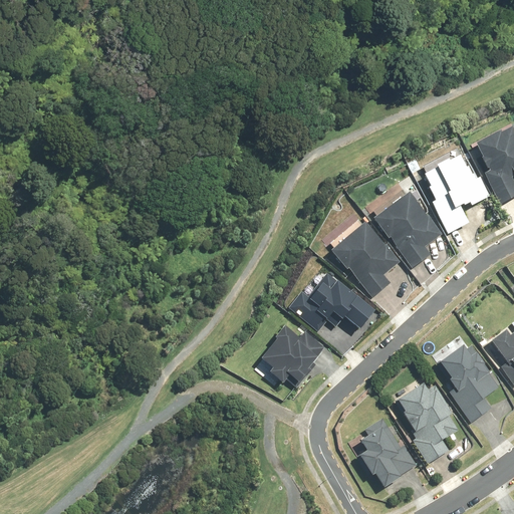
[(513,131),(512,127),(474,147),(486,170),(481,173),(498,207),(513,199),(513,188),(509,178),(513,174),(513,131)]
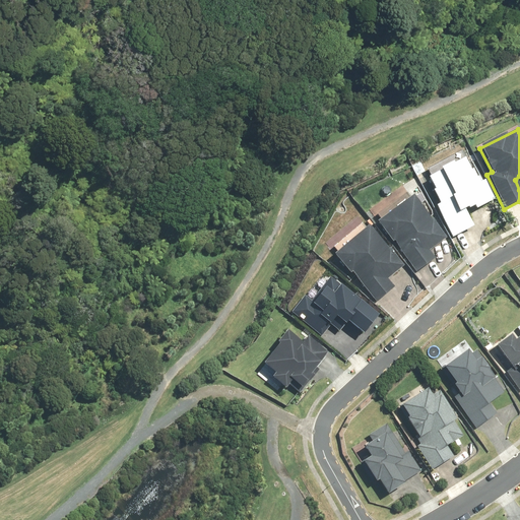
[(466,157),(428,177),(440,200),(435,203),(453,238),(473,228),(463,208),(486,196),(466,157)]
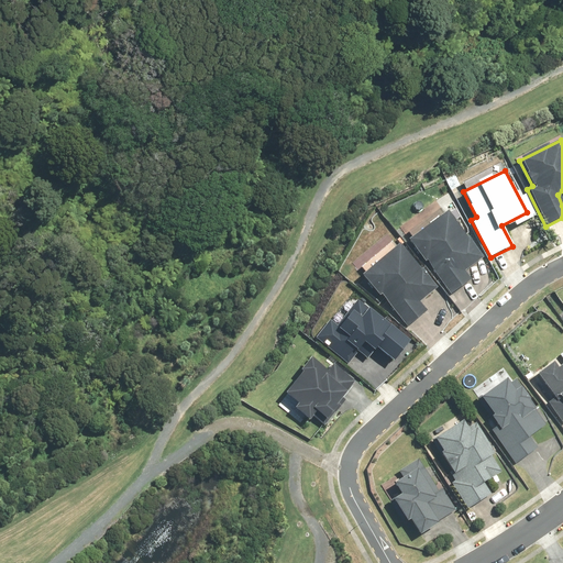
[(448,212),(408,243),(450,296),(471,279),(465,272),(483,257),(448,212)]
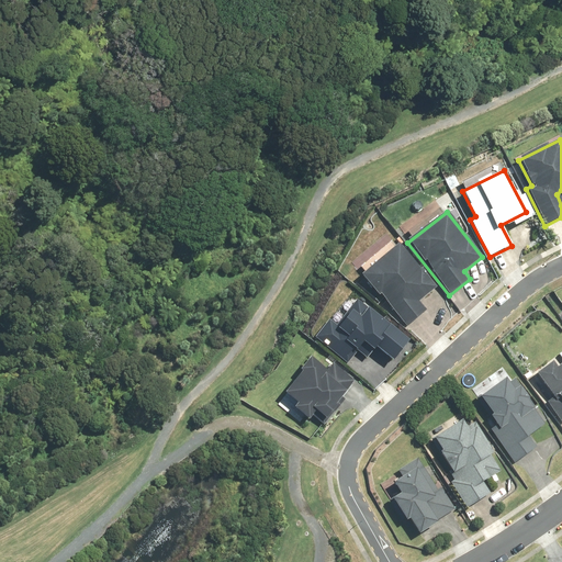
[(401,244),(361,274),(402,326),(424,310),(417,302),(436,289),(401,244)]
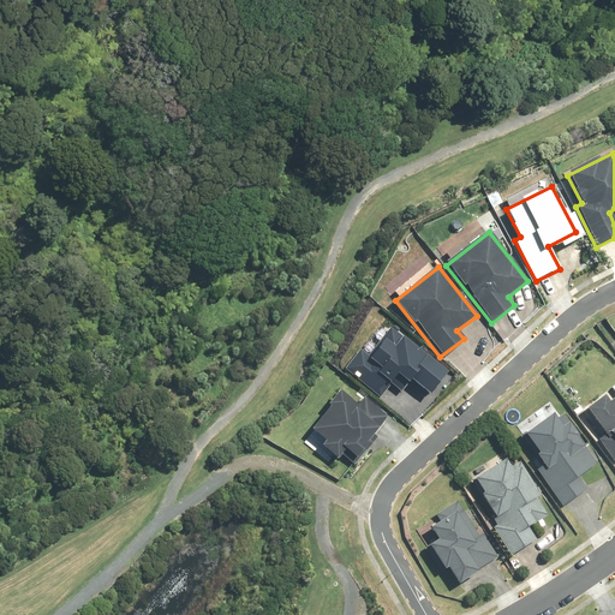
[(360,346),(344,369),(380,395),(389,383),(402,393),(410,383),(429,398),(448,371),(389,327),(370,353),(360,346)]
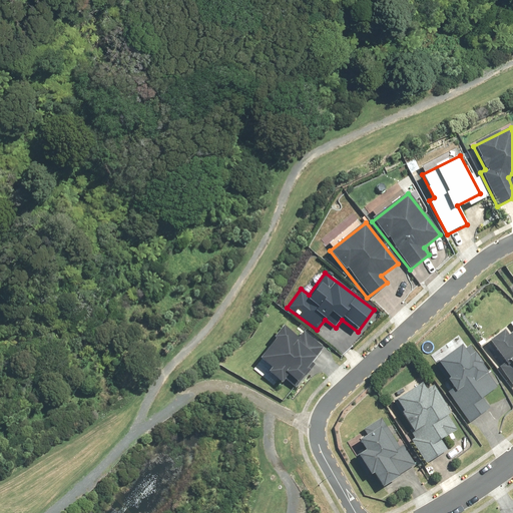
[(281,329),(250,371),(281,392),(285,386),(293,392),(324,348),(302,333),(297,340),(281,329)]
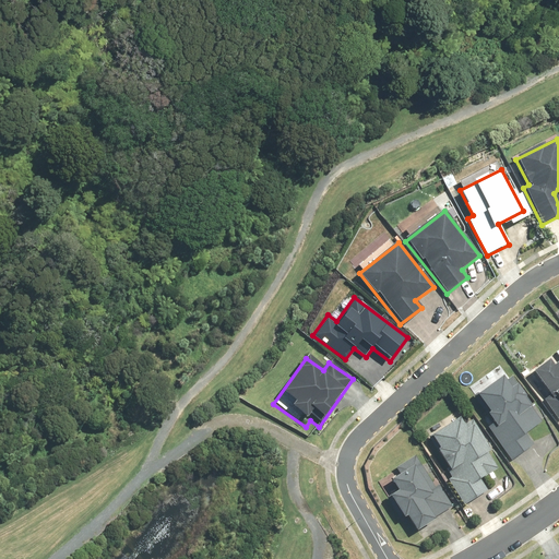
[(548,361),(531,373),(558,414),(558,363),(552,368),(548,361)]
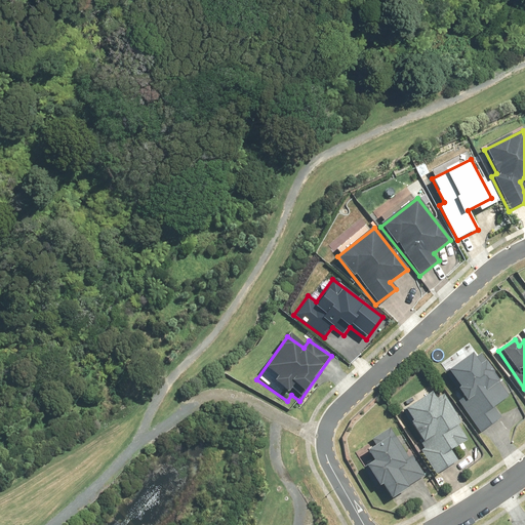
[(478,350),(445,372),(466,403),(460,406),(480,434),(500,419),(492,408),(510,397),(478,350)]
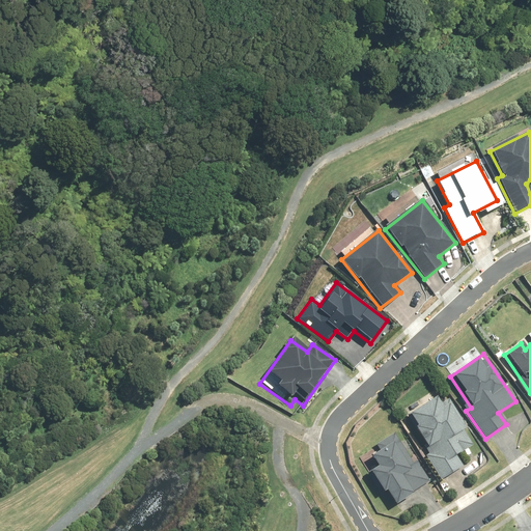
[(444,395),(408,416),(431,455),(427,457),(442,482),(463,470),(455,457),(474,447),(444,395)]
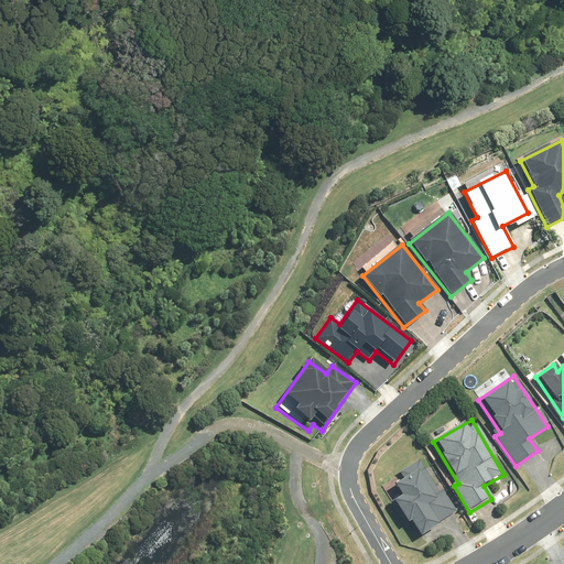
[(420,466),(391,486),(397,496),(391,500),(419,542),(463,512),(446,487),(437,492),(420,466)]
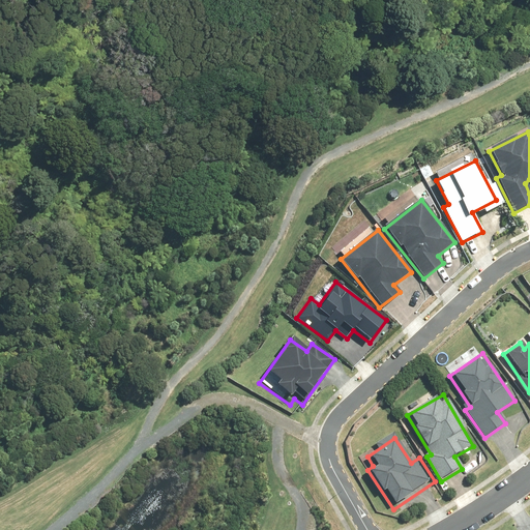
All buildings are outlined.
